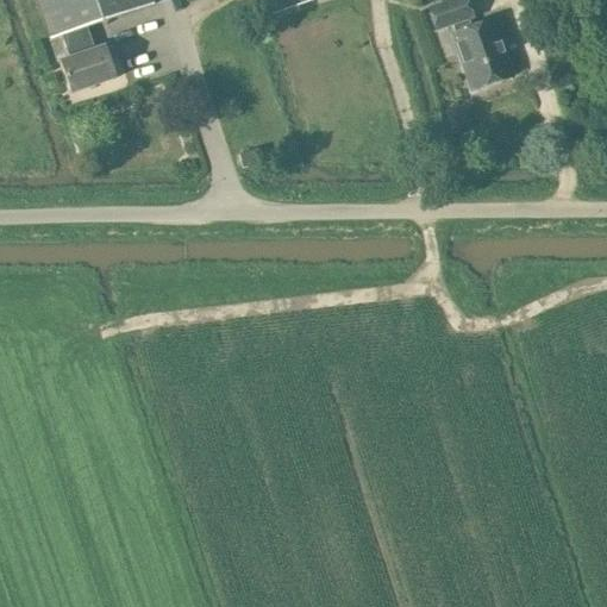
[(63,35),(88,26),(155,4),(154,0),(38,0),(51,39),(63,35)]
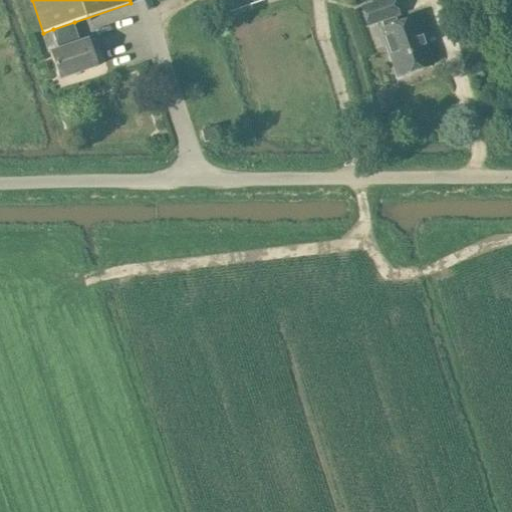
[(225,0),(230,12),(265,0),(225,0)]
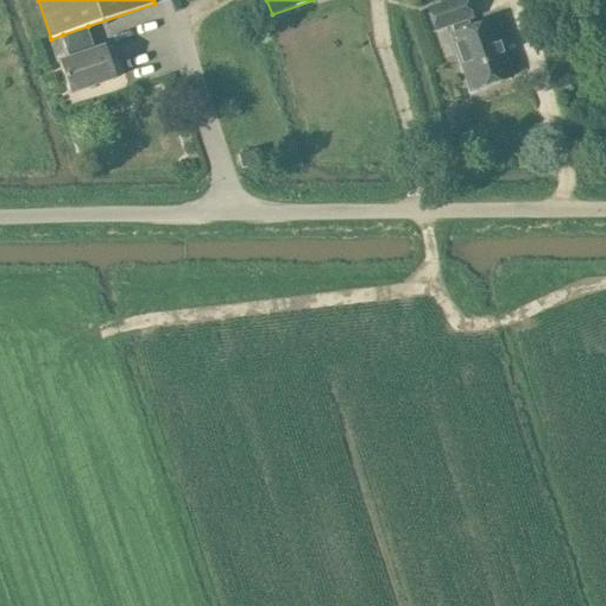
[(472,26),(469,18),(473,17),(467,0),(449,0),(429,7),(436,29),(453,23),(455,32),(453,32),(472,88),(512,74),(505,50),(510,49),(498,17),(472,26)]
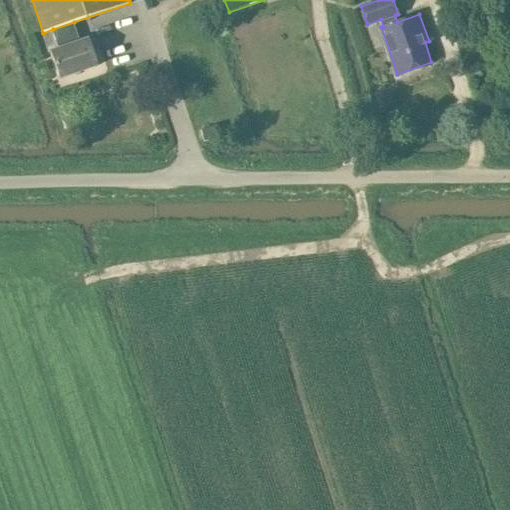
[(80,40),(74,22),(53,29),(59,47),(51,50),(60,76),(97,64),(88,37),(80,40)]
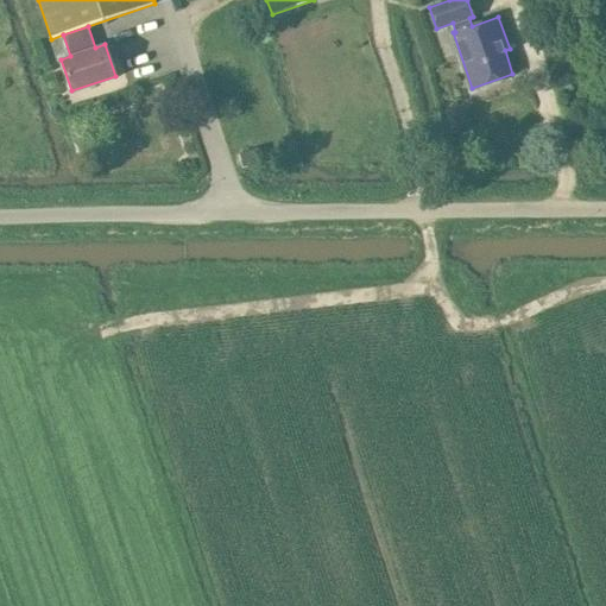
[(259,147),(240,153),(244,166),(263,162),(259,147)]
